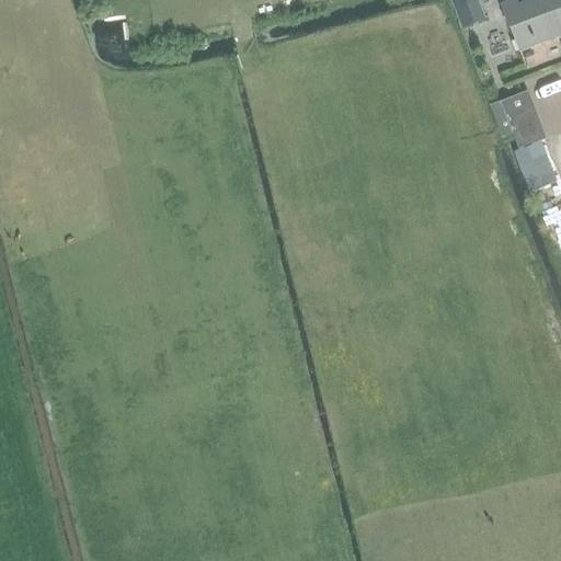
[(478,0),(453,0),(450,1),(456,15),(480,7),(478,0)]
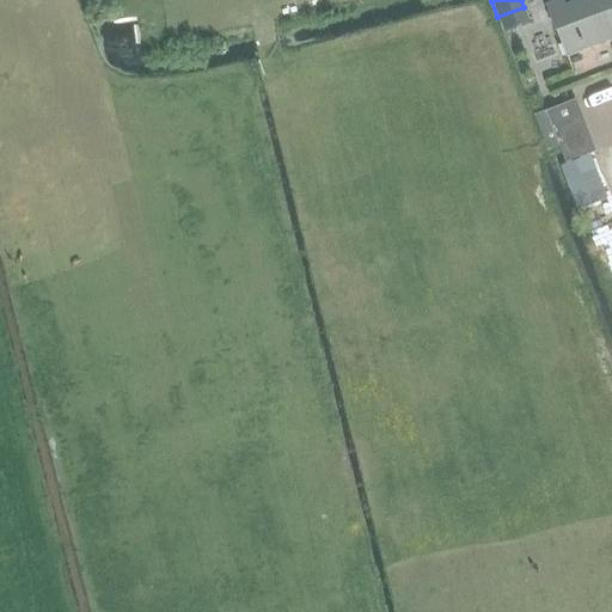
[(562,0),(552,0),(545,2),(555,28),(556,28),(565,54),(603,41),(611,36),(611,0),(574,0),(564,4),(562,0)]
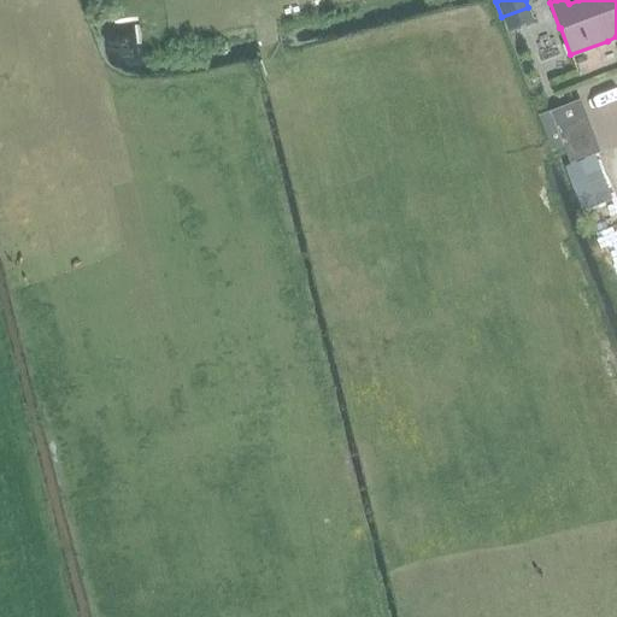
[(159,50),(157,33),(133,37),(135,54),(159,50)]
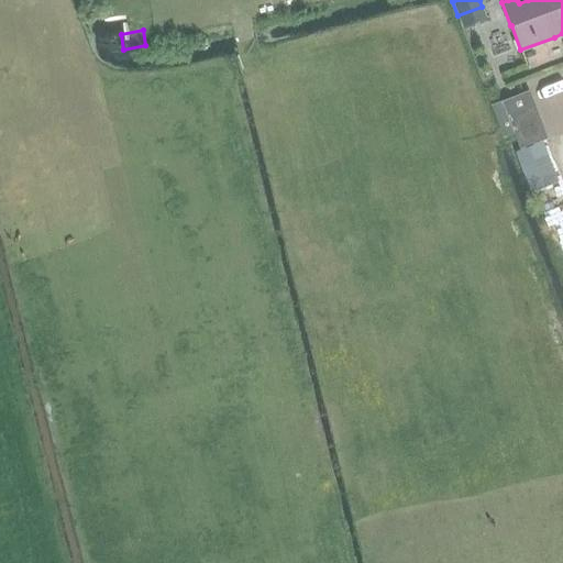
[(550,138),(532,90),(490,106),(503,136),(515,132),(520,148),(550,138)]
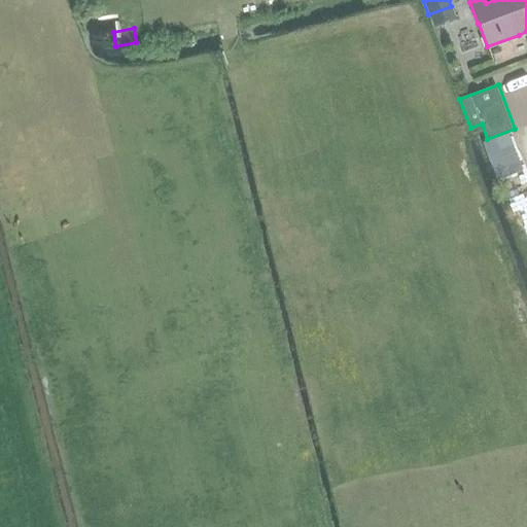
[(508,132),(483,142),(497,180),(523,170),(508,132)]
